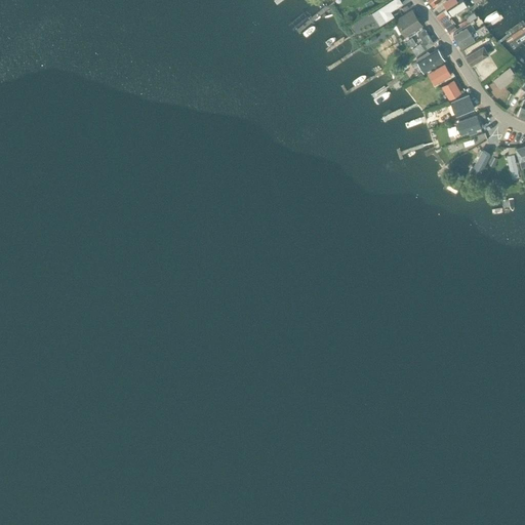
[(387,21),(394,16),(391,11),(403,3),(400,0),(391,0),(378,8),(387,21)]
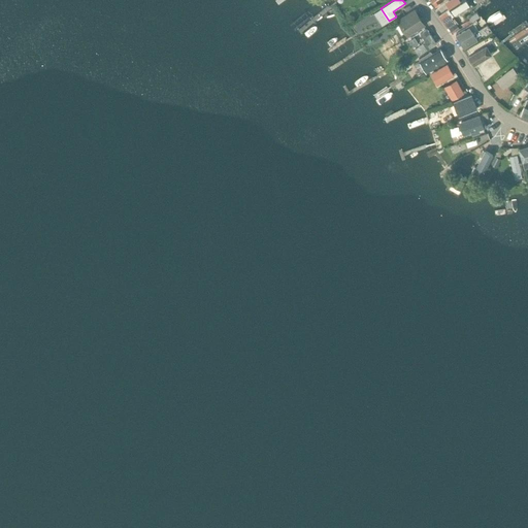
[(449,0),(446,3),(449,8),(460,1),(459,0),(449,0)]
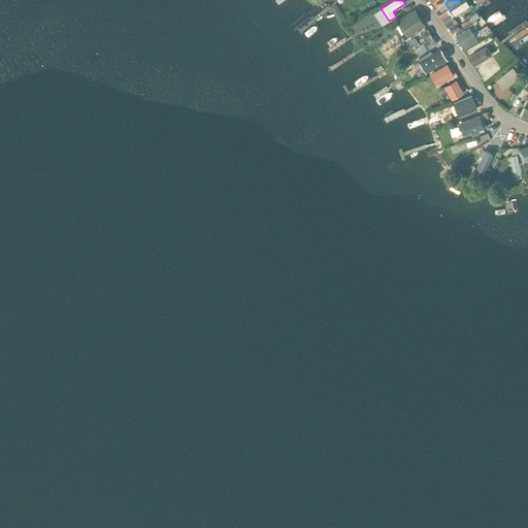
[(465,0),(451,10),(455,15),(459,12),(466,7),(469,5),(465,0)]
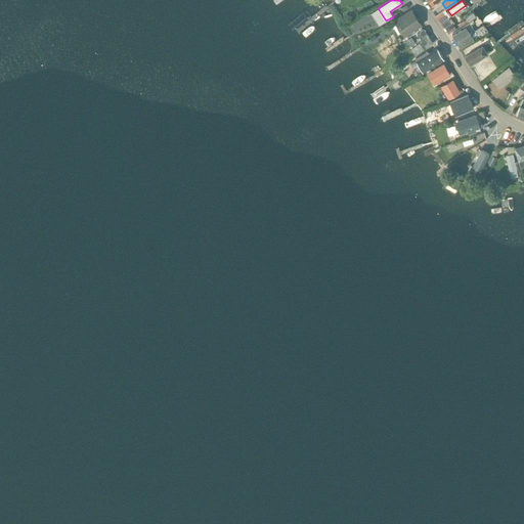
[(468,0),(475,8),(484,0),(468,0)]
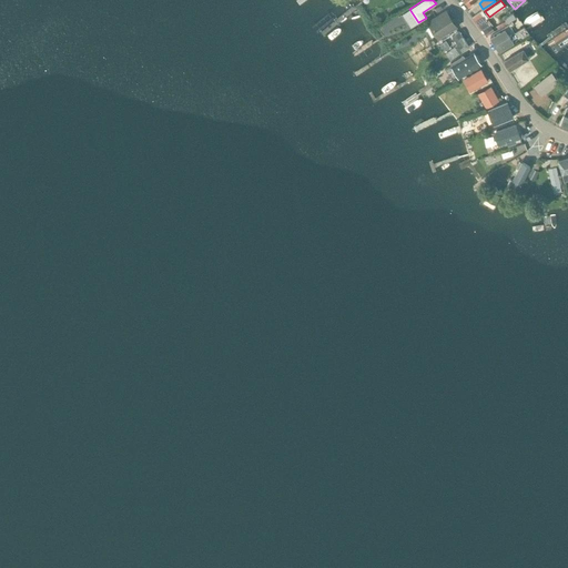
[(438,40),(458,27),(446,9),(427,22),(438,40)]
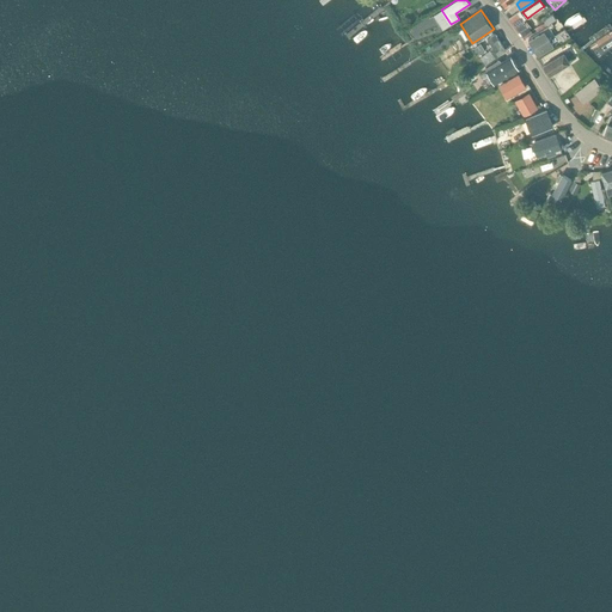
[(519,32),(526,26),(518,13),(509,19),(519,32)]
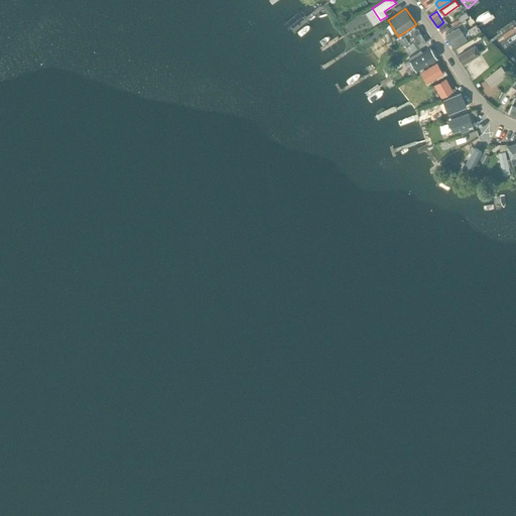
[(466,11),(459,17),(461,20),(463,19),(469,15),(466,11)]
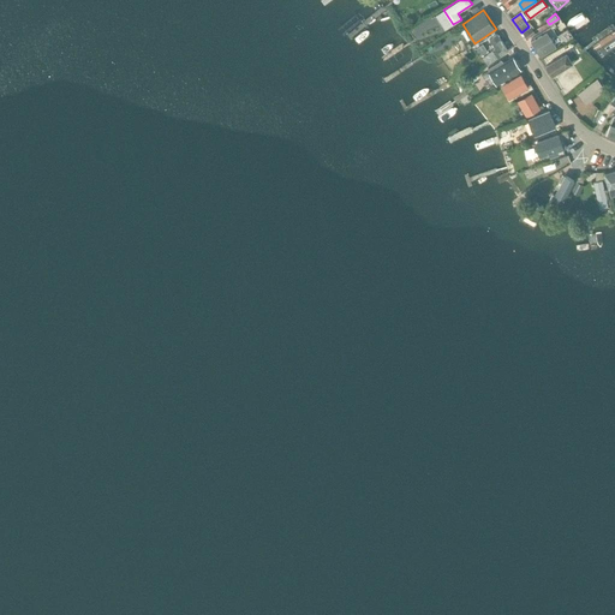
[(541,57),(557,47),(547,31),(531,42),(541,57)]
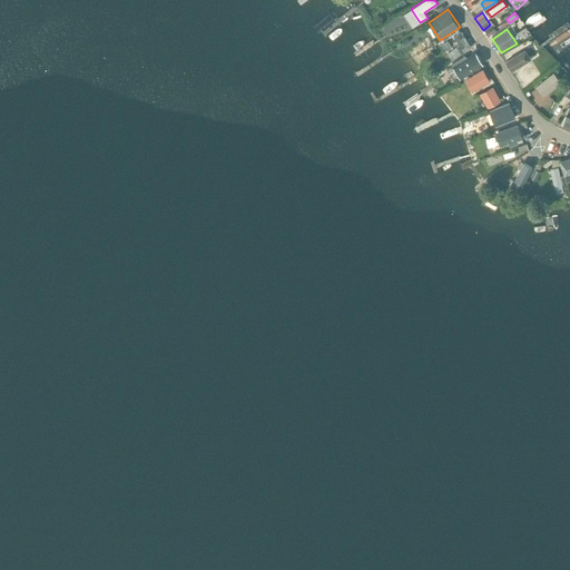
[(471,47),(461,31),(454,37),(459,45),(448,52),(452,60),(471,47)]
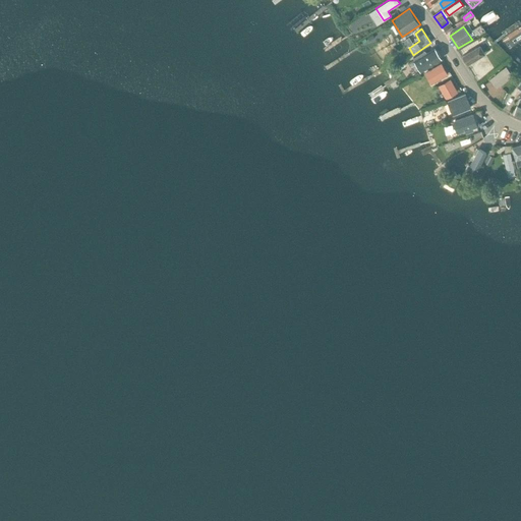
[(480,45),(462,56),(467,64),(485,53),(480,45)]
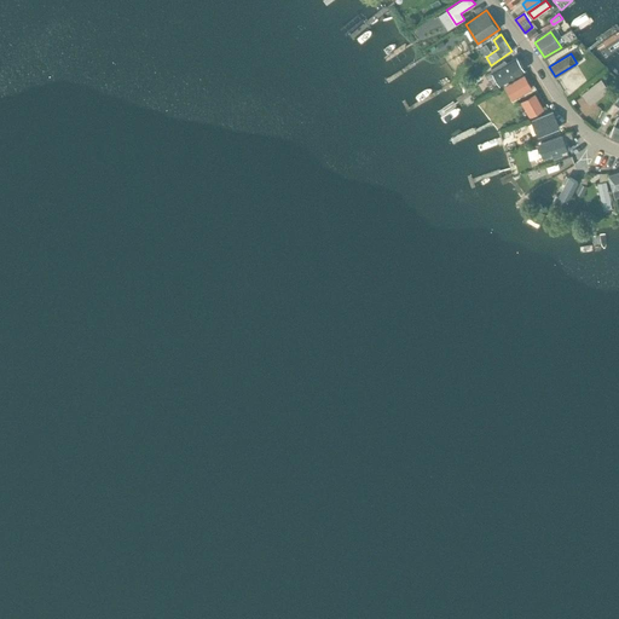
[(501,84),(524,70),(518,57),(493,71),(501,84)]
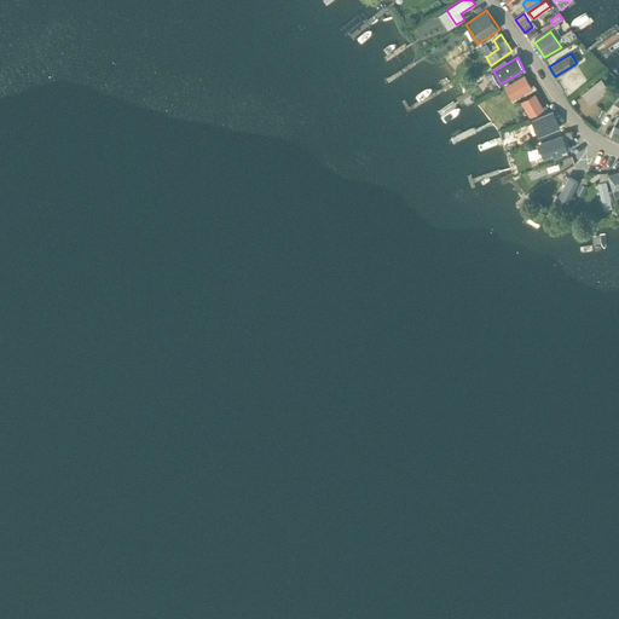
[(513,100),(532,88),(525,75),(504,86),(513,100)]
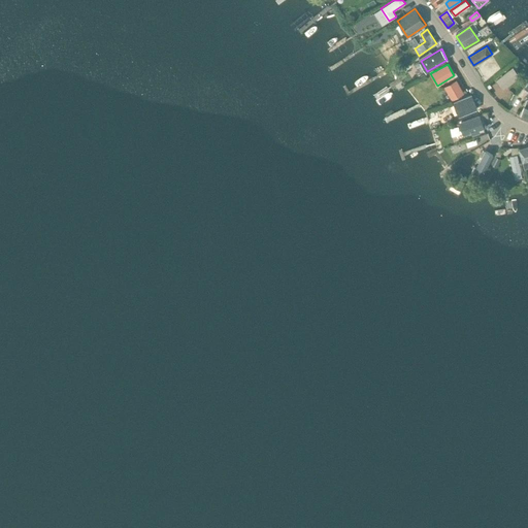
[(513,67),(496,79),(503,89),(520,76),(513,67)]
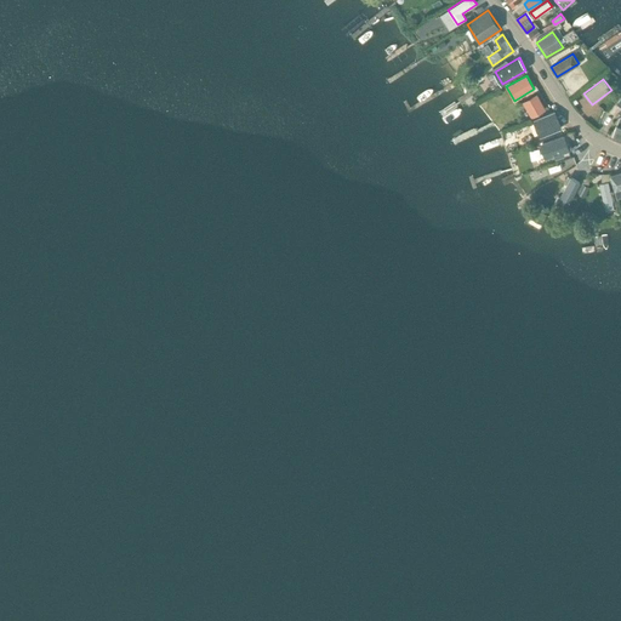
[(523,102),(531,118),(546,109),(537,93),(523,102)]
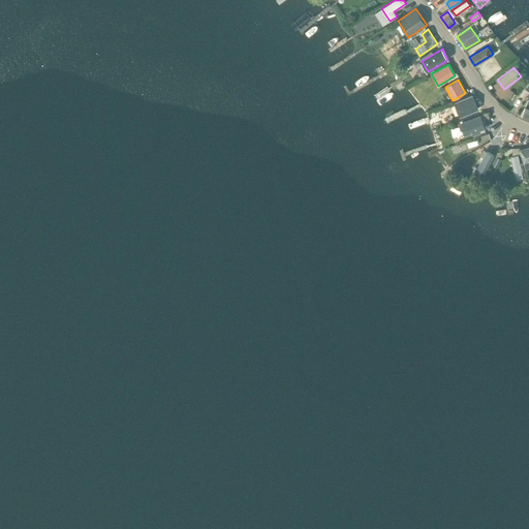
[(478,110),(476,103),(473,94),(454,102),(460,117),(478,110)]
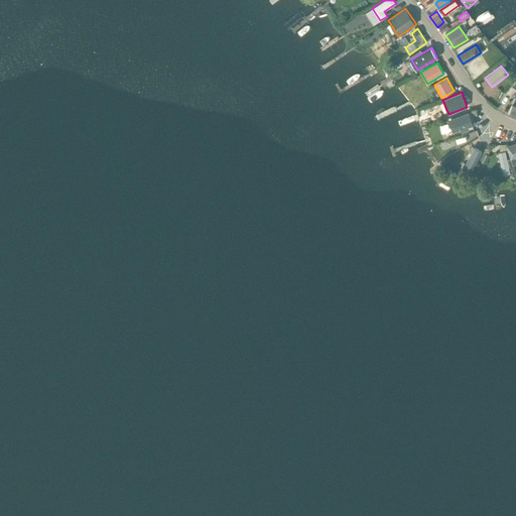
[(469,111),(448,119),(452,127),(454,132),(461,129),(462,133),(470,130),(468,126),(474,124),(472,120),(471,116),(469,112),(469,111)]
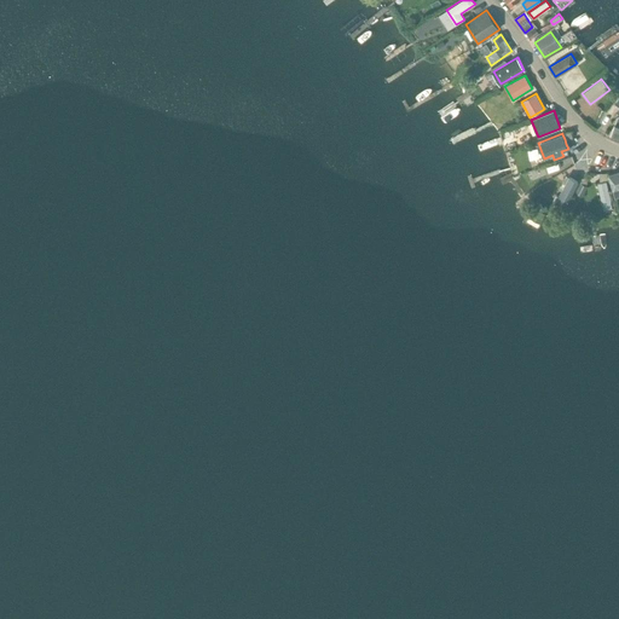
[(554,174),(565,171),(561,160),(550,163),(554,174)]
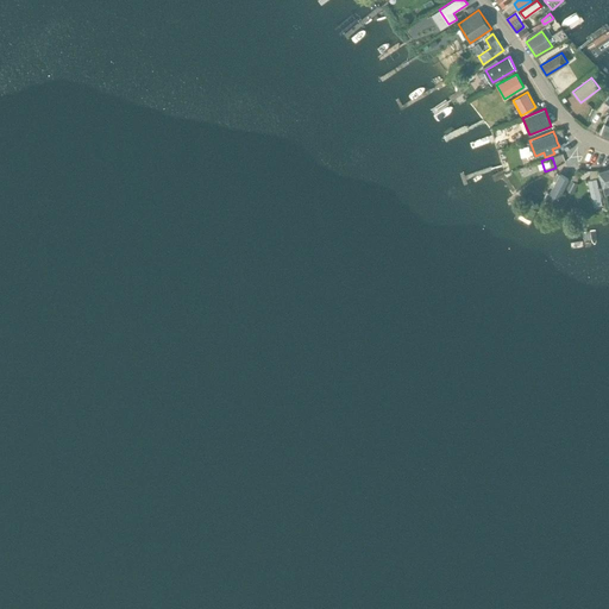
[(608,168),(598,171),(603,187),(608,184),(608,168)]
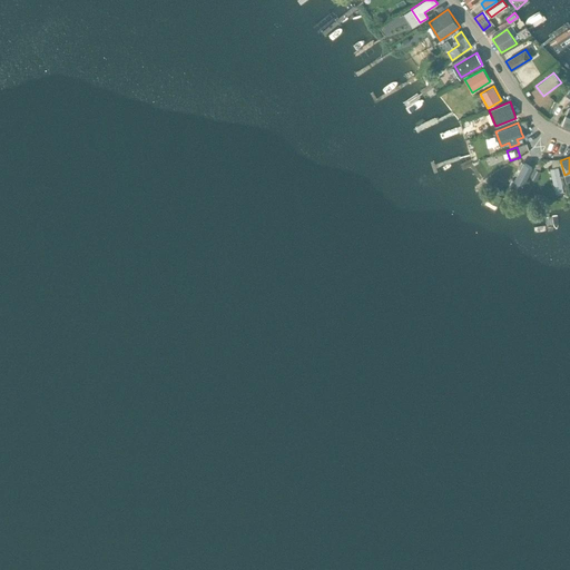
[(520,168),(514,179),(512,179),(509,186),(520,193),(533,167),(523,163),(521,161),(518,167),(520,168)]
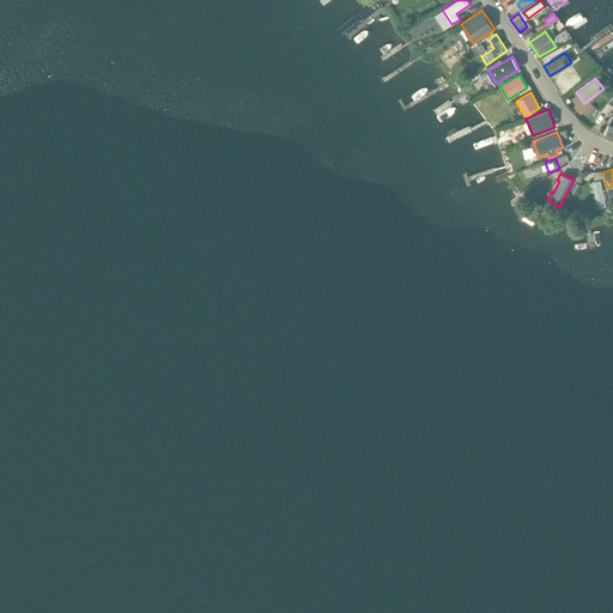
[(601,178),(593,180),(598,207),(606,205),(601,178)]
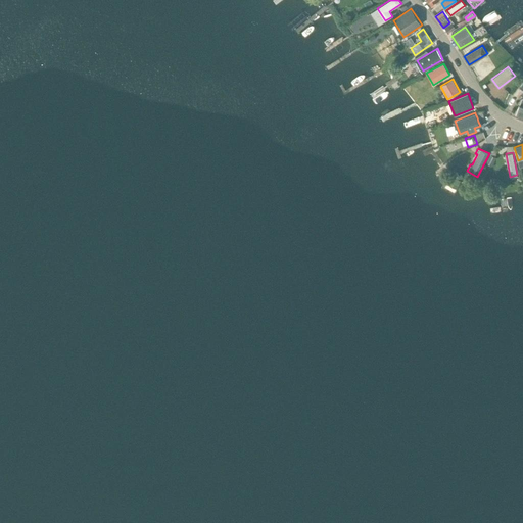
[(490,155),(486,163),(491,167),(496,158),(490,155)]
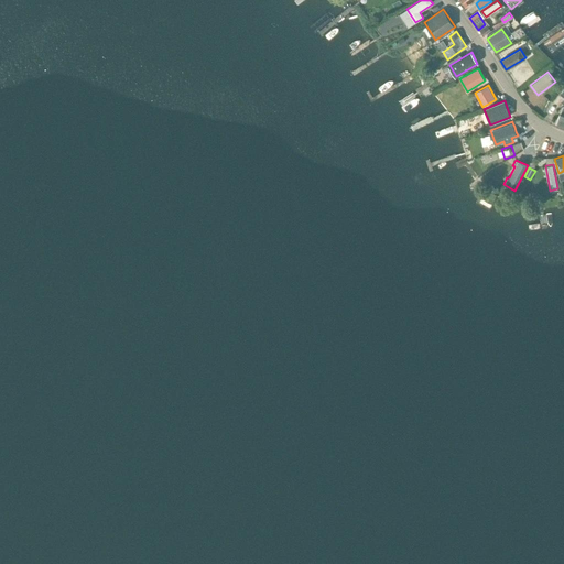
[(481,196),(492,202),(500,190),(488,183),(481,196)]
